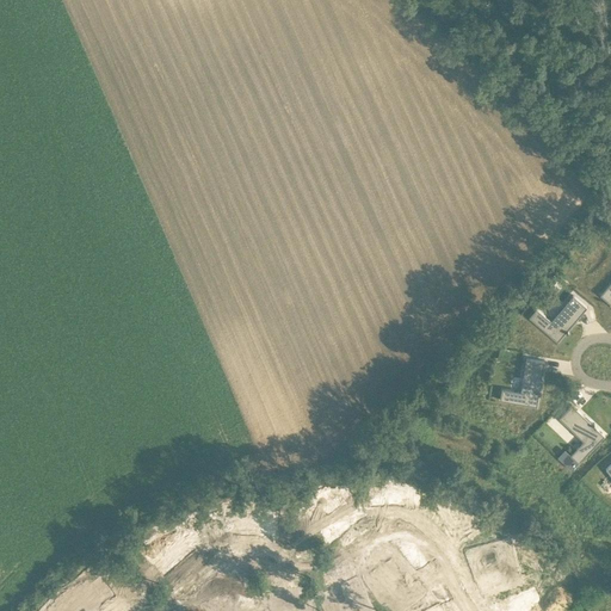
[(610,282),(600,295),(610,303),(609,306),(610,307),(610,306),(610,282)]
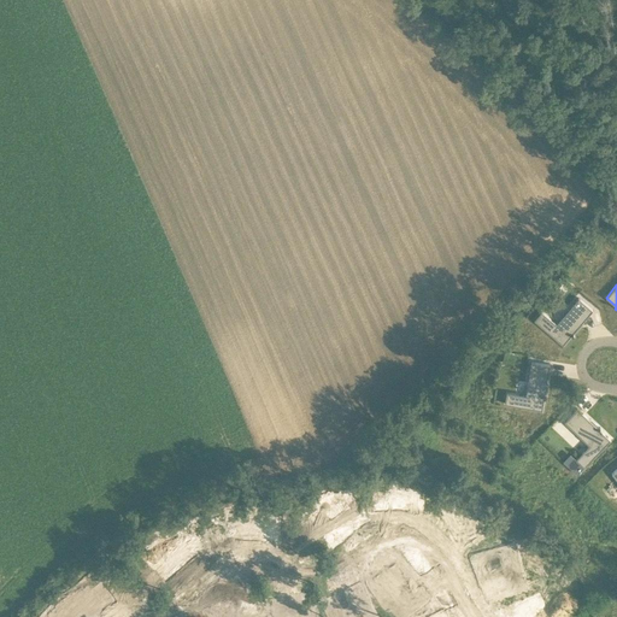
[(571,335),(573,336),(575,334),(574,334),(582,323),(592,312),(593,311),(579,299),(570,309),(573,310),(558,327),(557,324),(541,312),(534,321),(563,345),(571,335)]
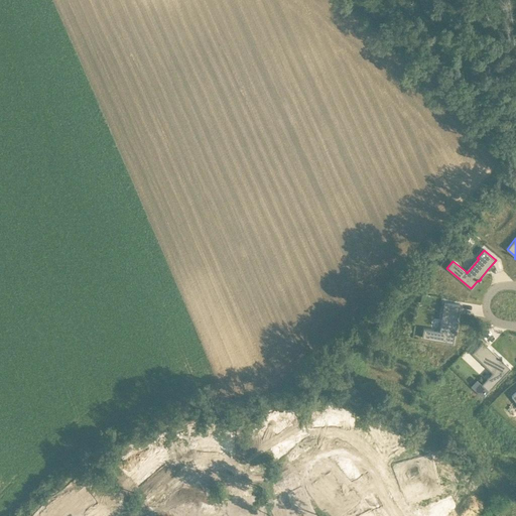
[(439,332),(423,329),(422,338),(454,344),(456,333),(457,333),(457,331),(456,331),(458,319),(460,307),(460,305),(444,303),(442,313),(443,313),(440,332),(439,332)]
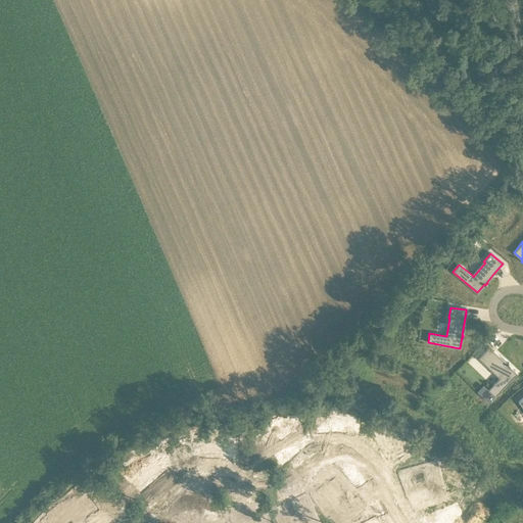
[(501,376),(500,378),(488,390),(495,396),(518,373),(510,366),(511,365),(509,363),(508,364),(500,357),(490,347),(489,346),(478,358),(486,366),(487,364),(501,376)]
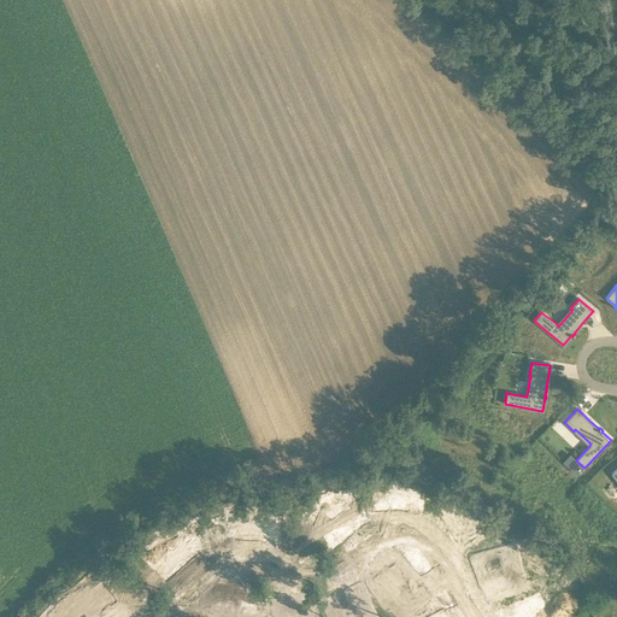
[(364,517),(344,491),(331,500),(341,512),(338,515),(336,515),(319,527),(333,545),(352,532),(346,526),(350,523),(352,526),(364,517)]
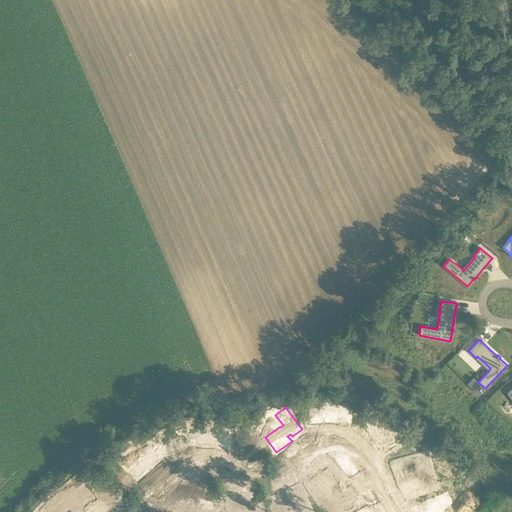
[(379,416),(367,423),(383,454),(409,440),(405,432),(392,438),(391,439),(379,416)]
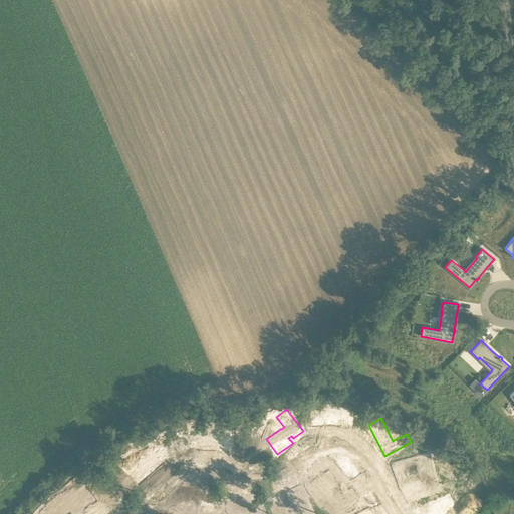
[(426,457),(399,465),(404,477),(406,477),(407,479),(400,481),(406,500),(424,494),(418,473),(430,470),(426,457)]
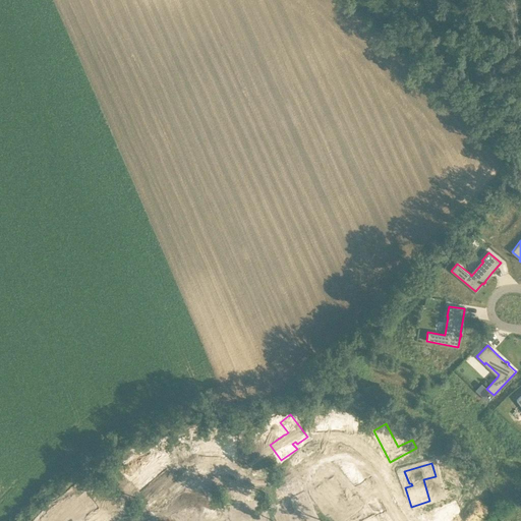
[(360,505),(339,476),(314,493),(320,500),(333,491),(348,514),(360,505)]
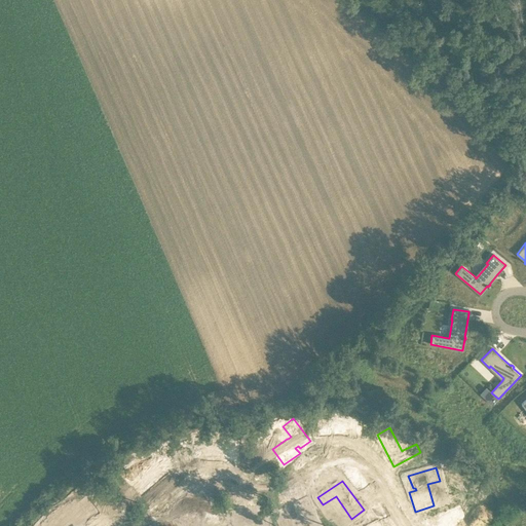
[(304,504),(277,515),(282,525),(285,525),(295,522),(297,525),(296,525),(314,525),(312,520),(306,522),(305,518),(309,517),(304,504)]
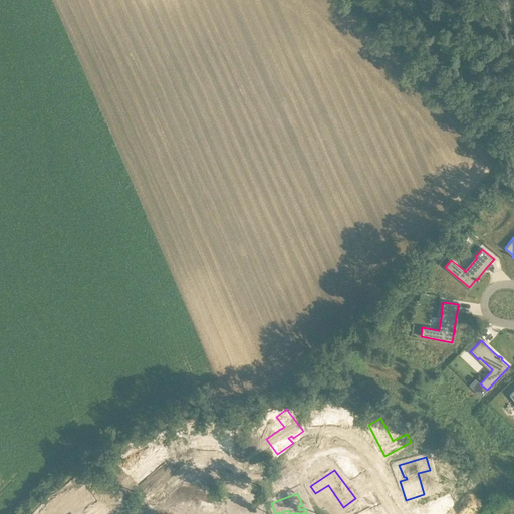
[(456,513),(448,497),(432,505),(435,511),(432,513),(430,510),(421,513),(456,513)]
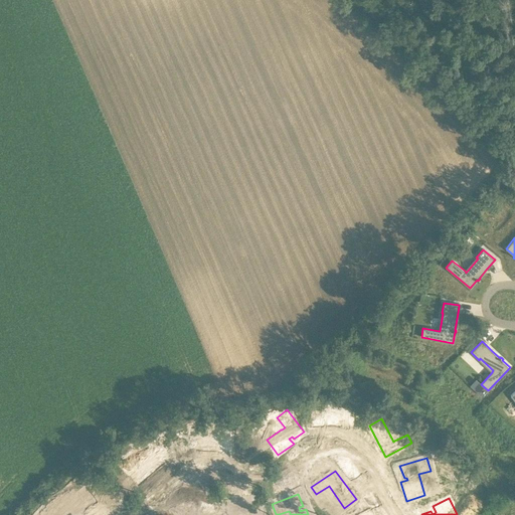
[(258,499),(229,501),(230,514),(242,513),(242,514),(254,514),(254,512),(258,512),(258,499)]
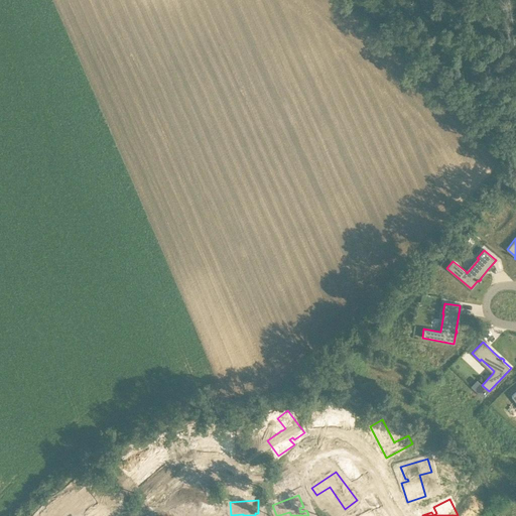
[(192,505),(175,511),(176,515),(214,515),(211,503),(198,507),(199,511),(195,512),(192,505)]
